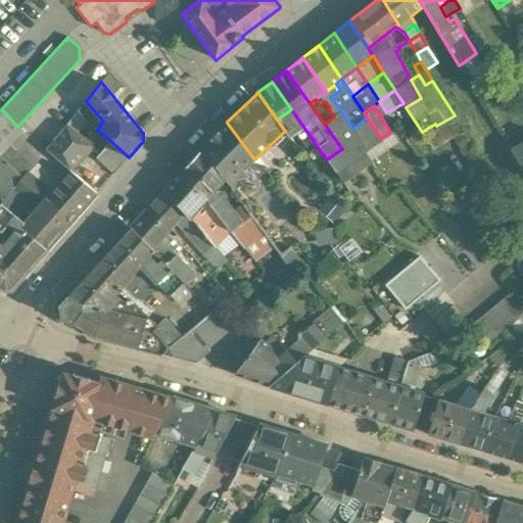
[(399,105),(386,112),(393,123),(405,114),(399,105)]
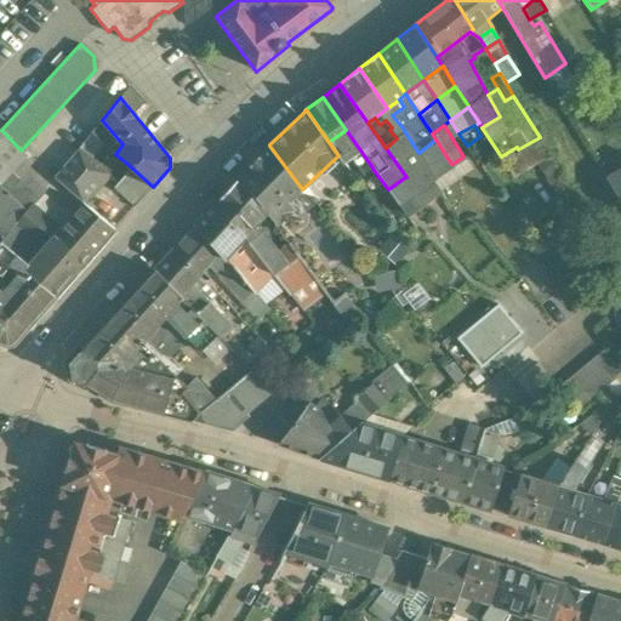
[(0,130),(0,180),(9,171),(24,153),(21,151),(1,130),(0,130)]
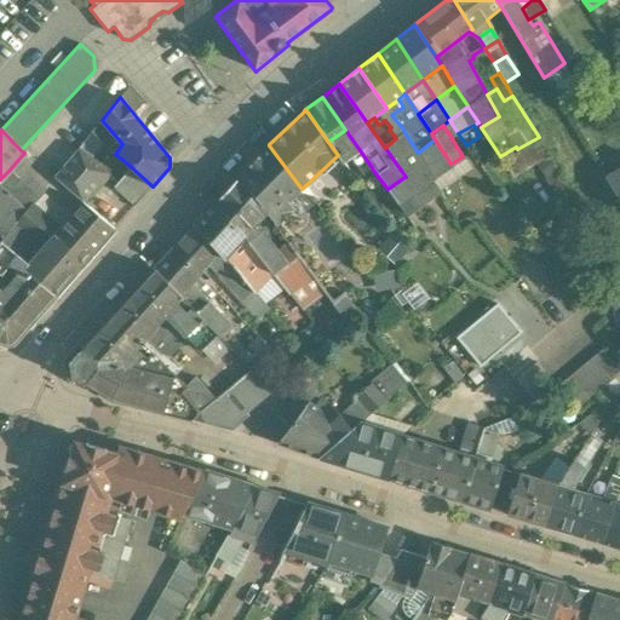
[(345,130),(328,142),(338,155),(344,164),(355,156),(357,160),(356,160),(365,173),(372,168),(372,167),(345,130)]
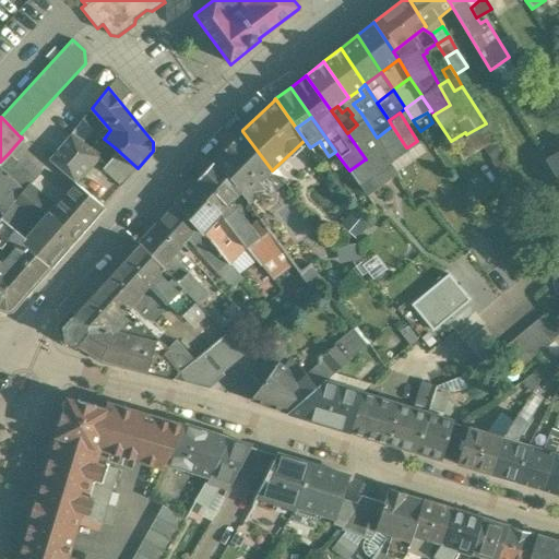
[(357,125),(347,133),(366,159),(365,159),(366,161),(383,147),(377,138),(365,119),(357,125)]
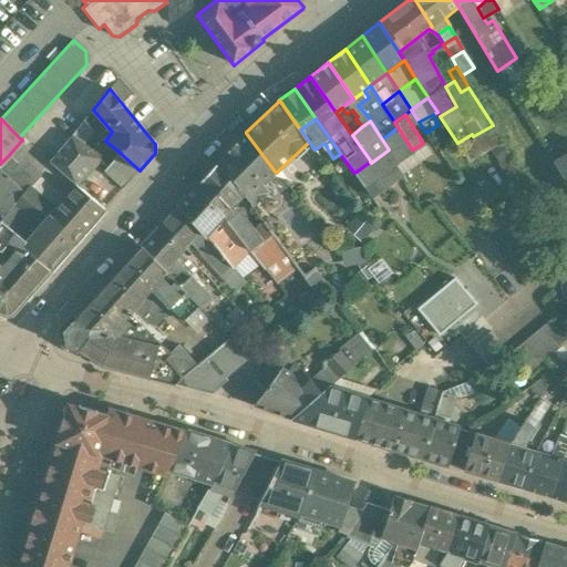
[(493,125),(473,136),(483,153),(491,148),(503,142),(493,125)]
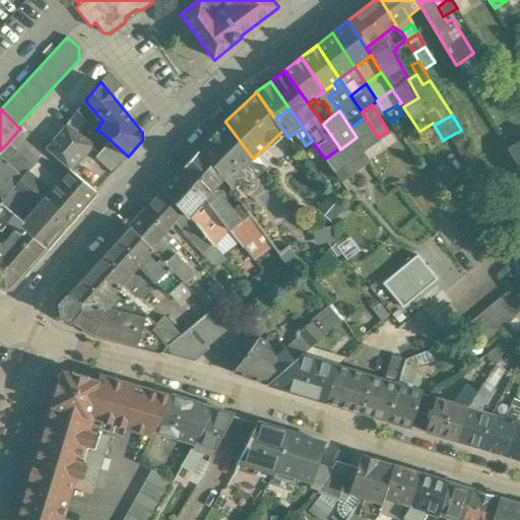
[(365,117),(350,128),(356,137),(356,138),(364,150),(369,146),(372,144),(380,139),(379,137),(378,137),(365,117)]
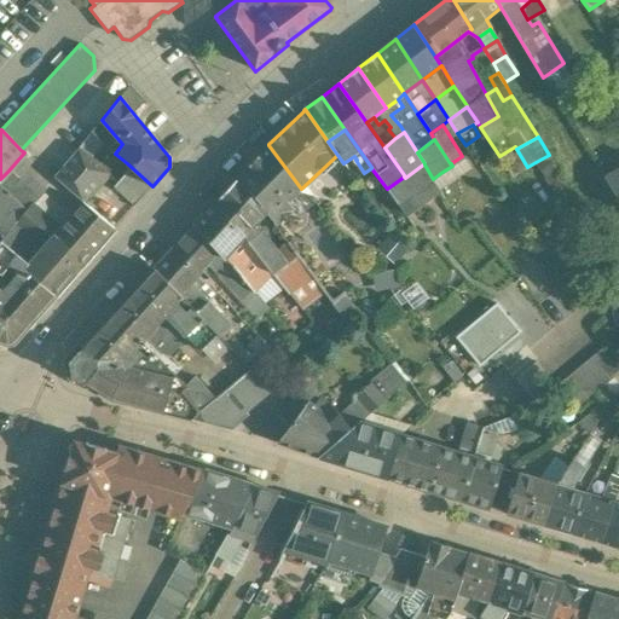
[(115,154),(106,145),(100,152),(121,171),(127,163),(115,154)]
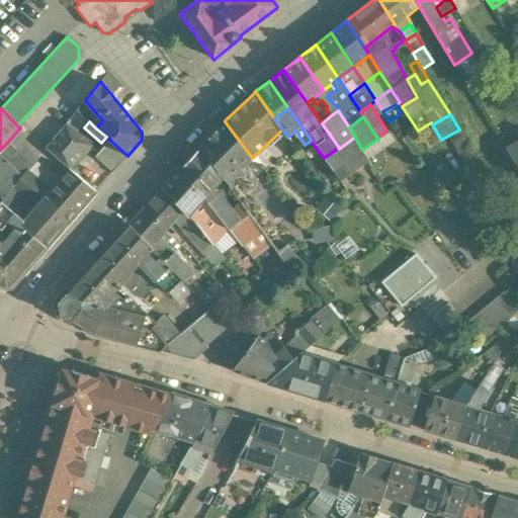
[(252,158),(225,121),(224,123),(223,122),(199,147),(224,178),(231,188),(246,175),(240,168),(252,158)]
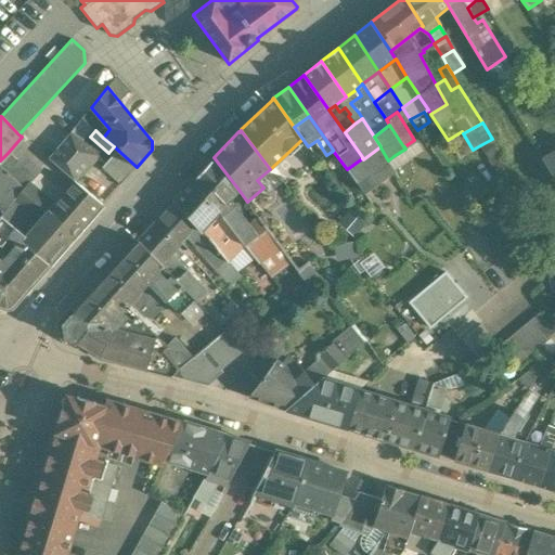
[(460,159),(474,152),(473,150),(463,133),(462,131),(448,140),(460,159)]
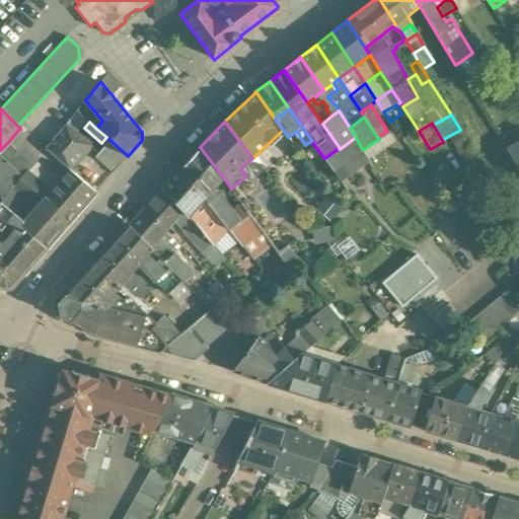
[(65,124),(46,148),(69,168),(89,145),(65,124)]
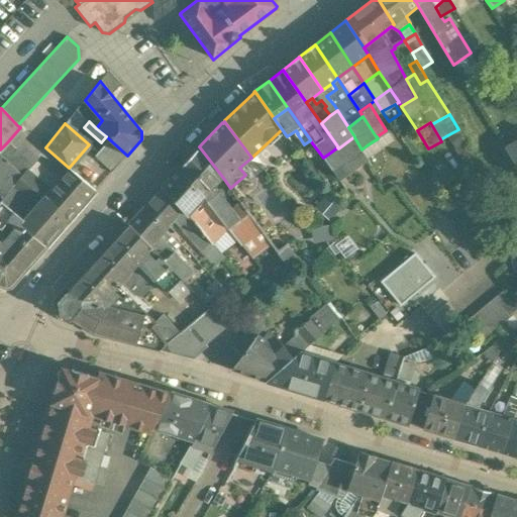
[(483,171),(458,129),(447,135),(471,177),(483,171)]
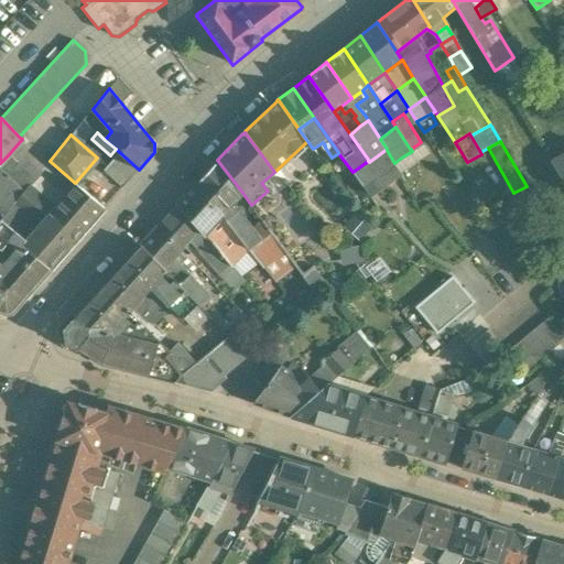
[(110,155),(99,167),(100,174),(119,191),(139,170),(116,149),(110,155)]
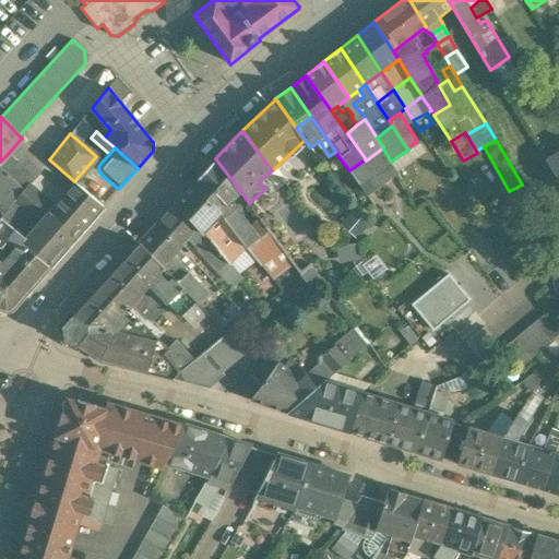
[(383,147),(366,161),(376,174),(391,162),(383,149),(383,147)]
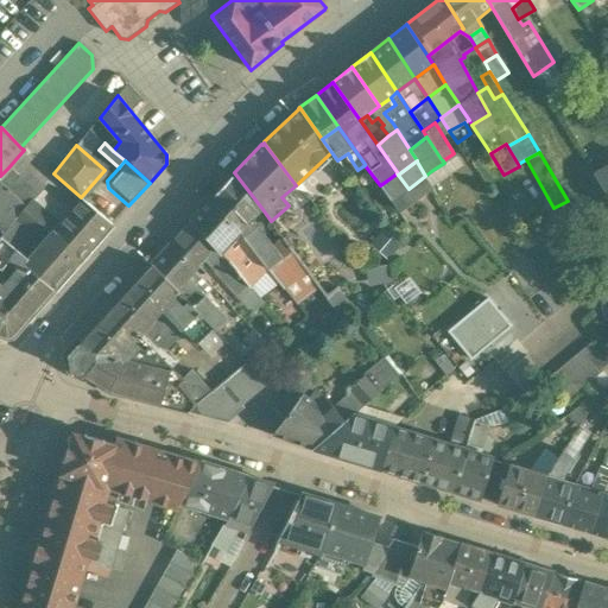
[(607,165),(594,175),(607,197),(607,165)]
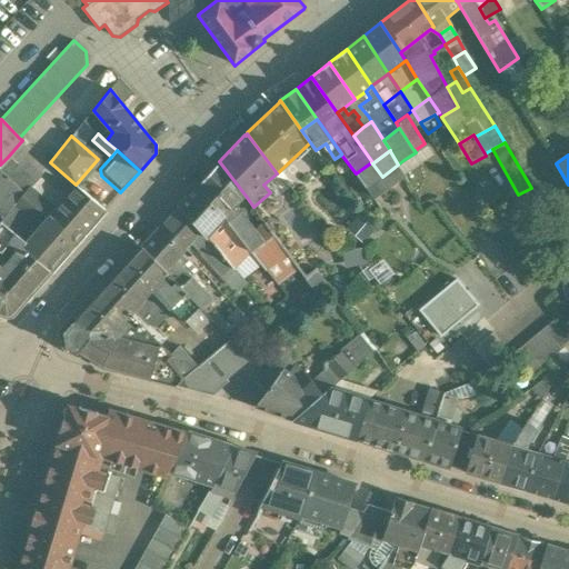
[(35,182),(8,157),(0,165),(0,168),(25,192),(30,187),(31,187),(35,182)]
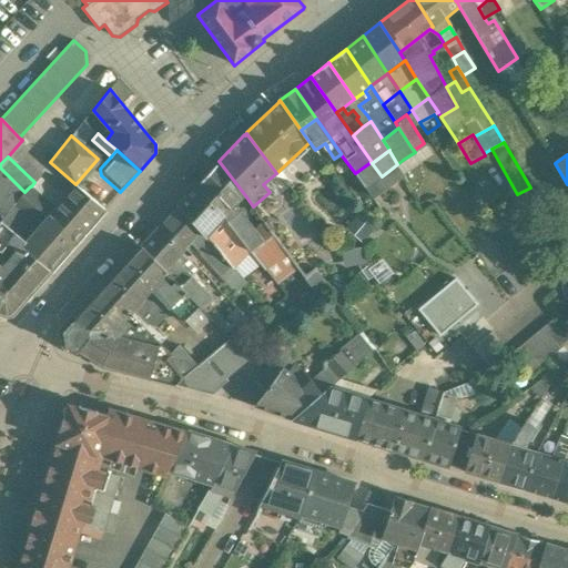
[(245,195),(219,161),(196,185),(224,215),(235,205),(245,195)]
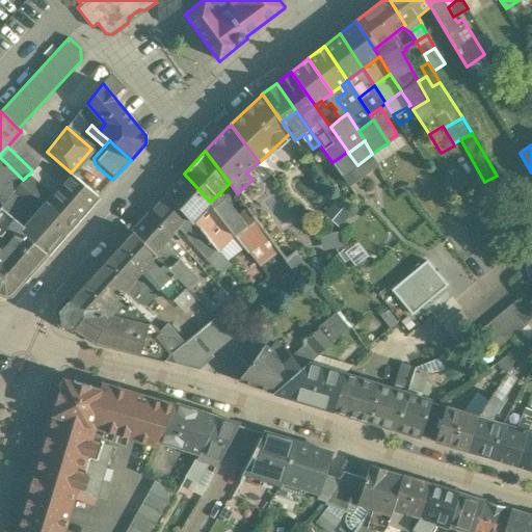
[(0,157),(0,204),(2,206),(12,193),(23,180),(0,157)]
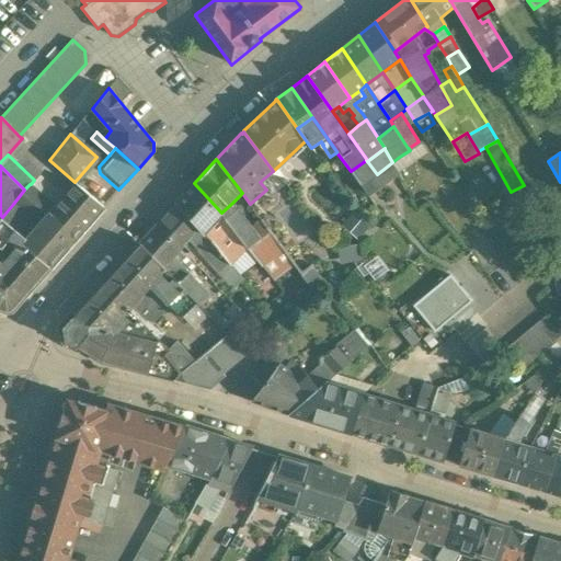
[(76,183),(56,205),(83,230),(104,207),(76,183)]
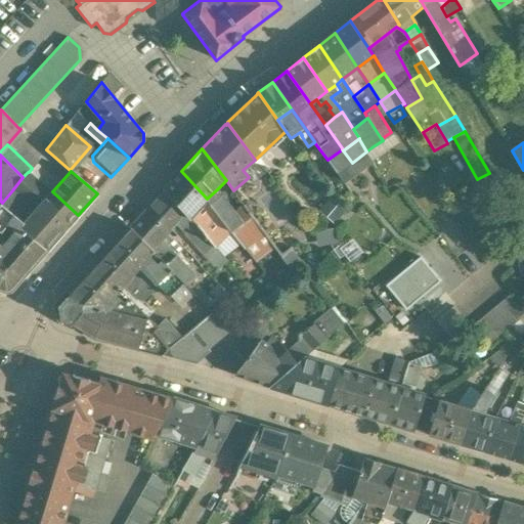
[(207,199),(181,171),(165,189),(186,214),(190,218),(207,199)]
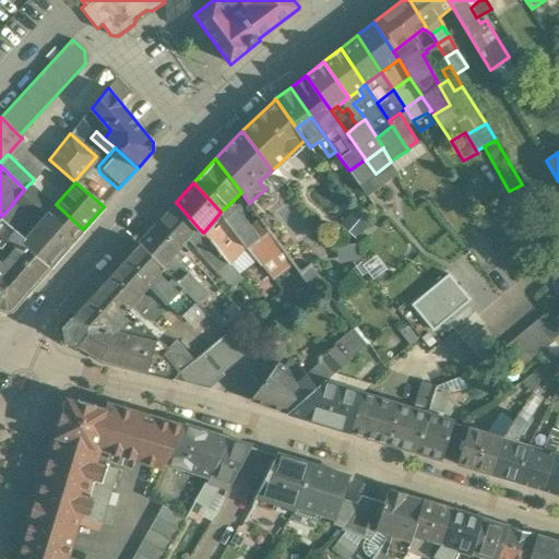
[(31,183),(30,183),(24,189),(13,203),(24,212),(37,224),(38,224),(55,205),(31,183)]
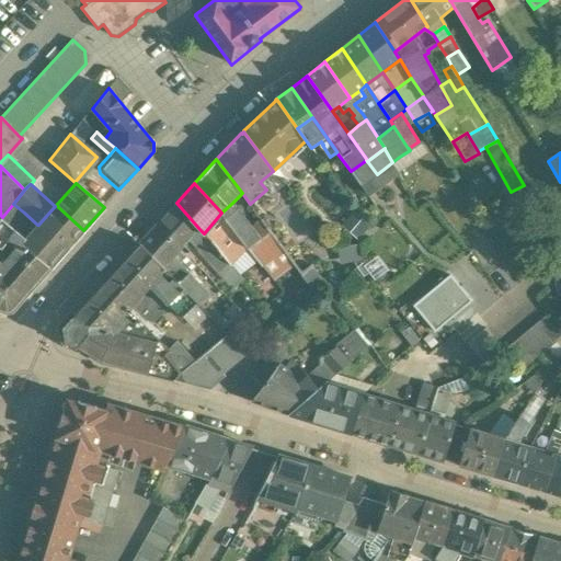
[(199,229),(176,203),(158,224),(182,249),(191,238),(199,229)]
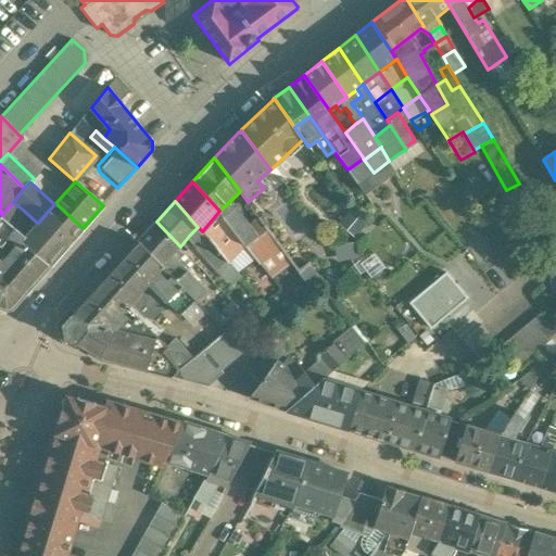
[(257,235),(230,201),(219,211),(237,235),(245,245),(257,236),(257,235)]
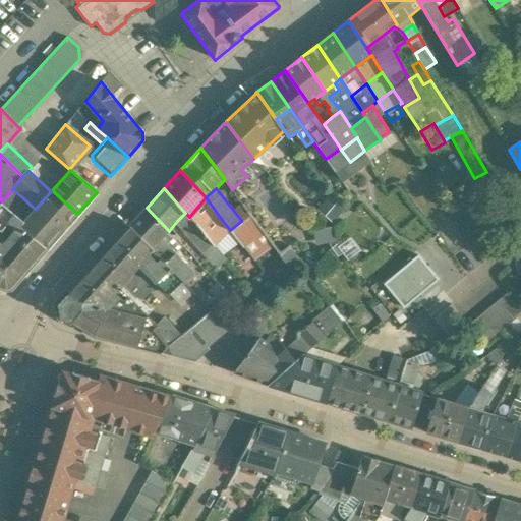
[(2,201),(0,204),(11,212),(22,197),(12,189),(2,201)]
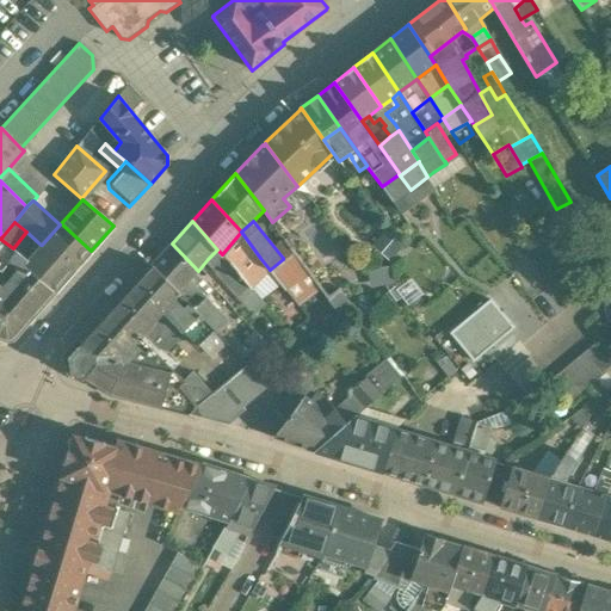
[(60,224),(42,245),(41,245),(28,260),(23,265),(54,292),(91,251),(61,223),(60,224)]
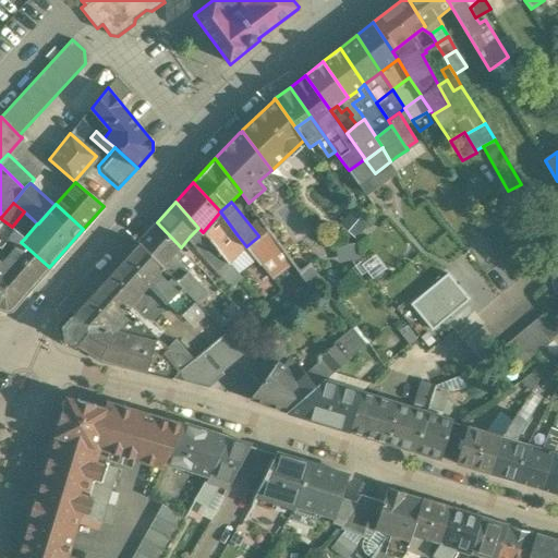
[(37,223),(24,211),(12,227),(14,229),(25,238),(37,223)]
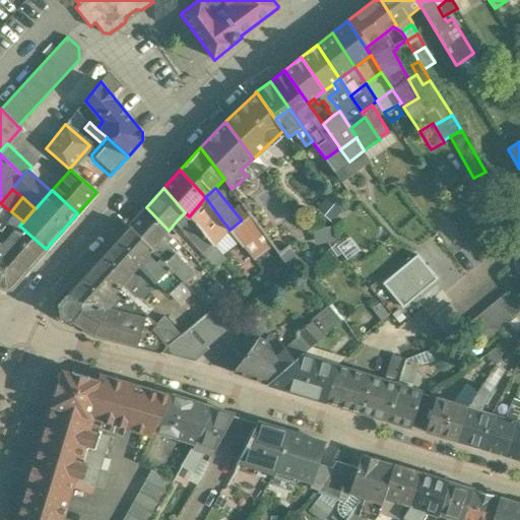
[(0,203),(0,219),(4,223),(6,220),(13,213),(11,211),(0,203)]
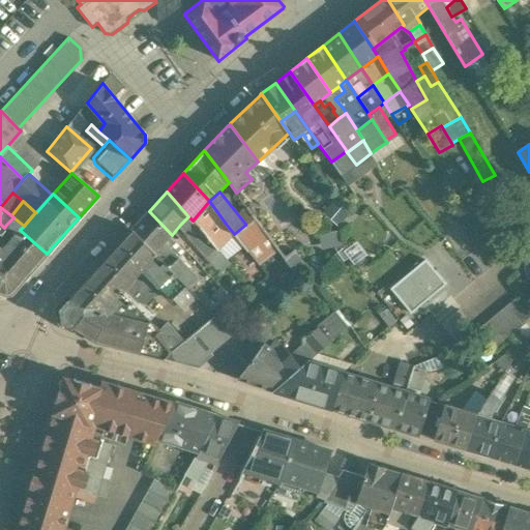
[(216,210),(200,228),(208,238),(210,240),(226,224),(216,210)]
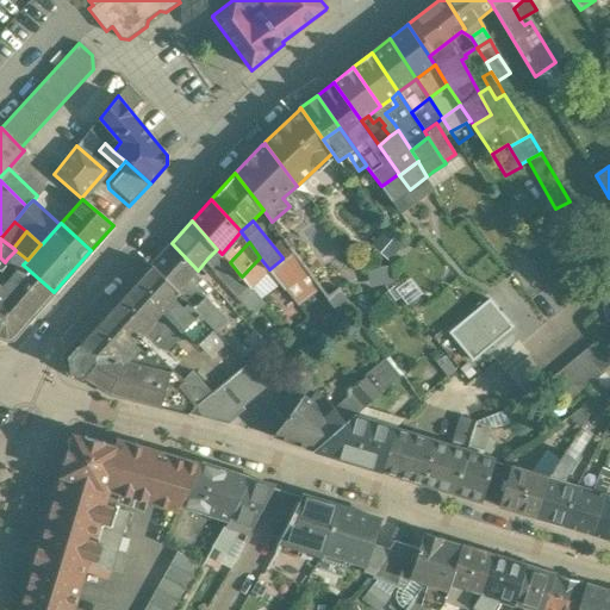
[(198,271),(172,243),(153,265),(179,291),(187,282),(198,271)]
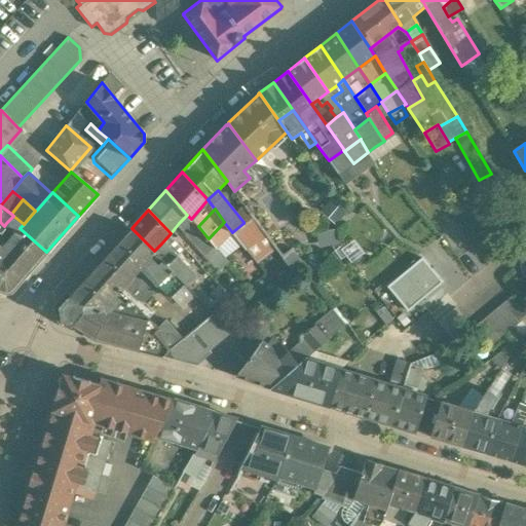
[(191,219),(187,215),(179,223),(188,232),(187,234),(198,246),(207,236),(198,226),(191,219)]
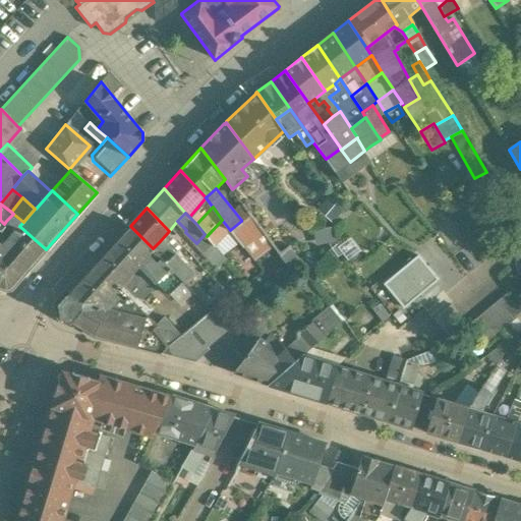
[(23,222),(13,214),(6,221),(16,229),(19,226),(23,222)]
